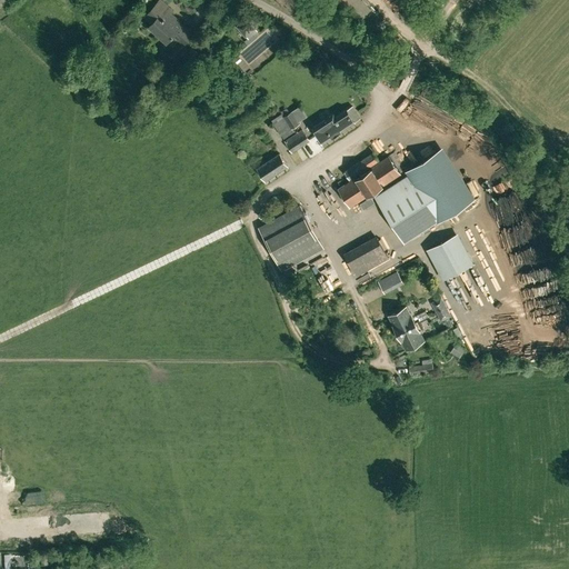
[(153,20),(149,25),(167,41),(173,36),(183,45),(193,33),(183,23),(181,25),(169,13),(172,10),(170,8),(169,9),(159,1),(159,0),(147,13),(153,20)]
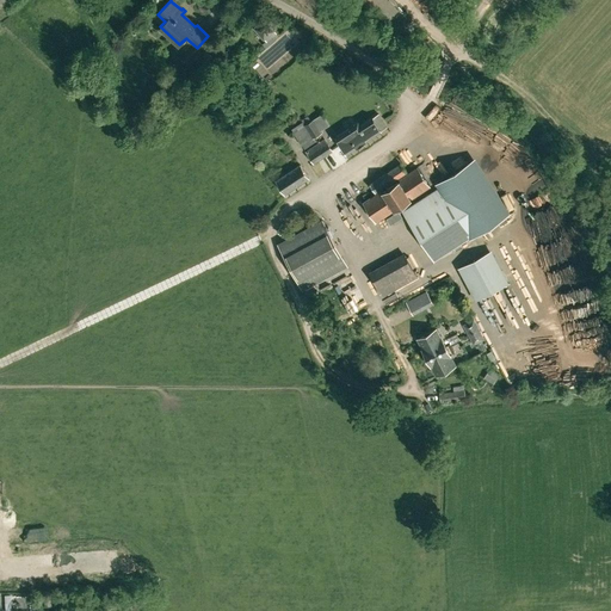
[(265,19),(255,26),(254,26),(266,41),(264,43),(267,45),(279,35),(265,19)]
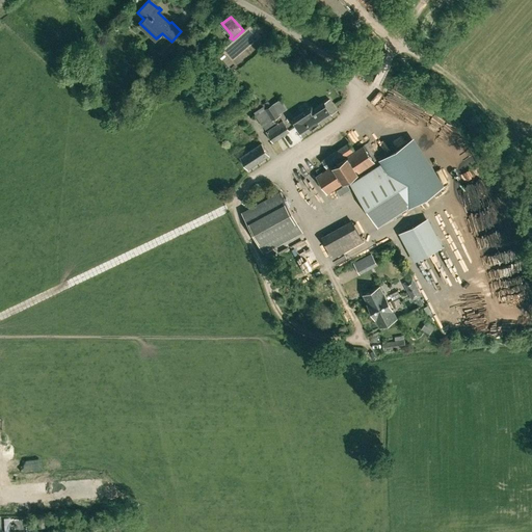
[(302,133),(337,110),(329,99),(313,109),(312,107),(293,120),(302,133)]
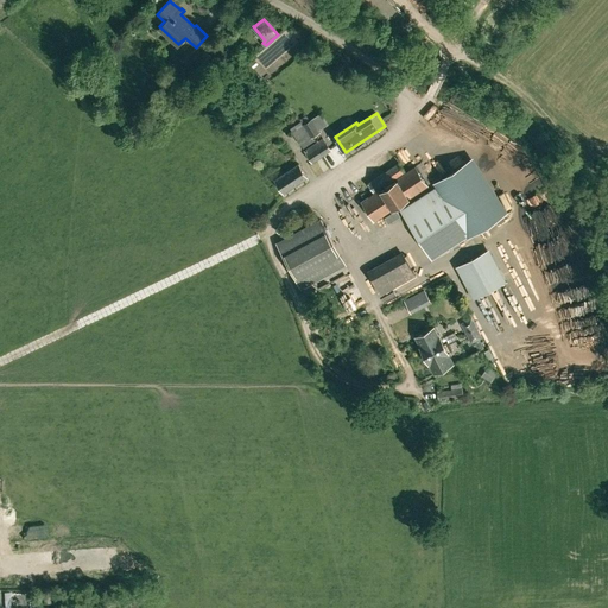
[(301,145),(322,132),(312,118),(310,120),(303,125),(302,121),(290,128),(301,145)]
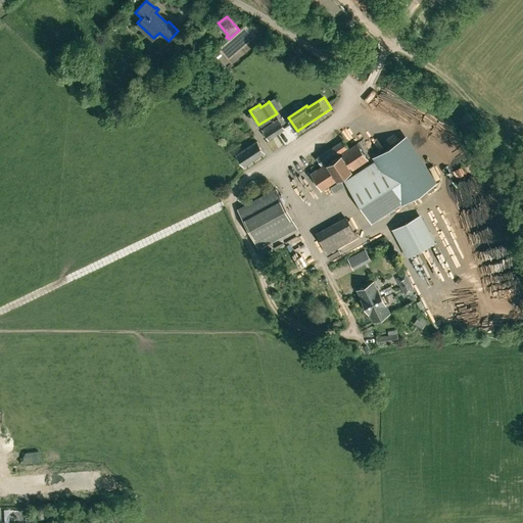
[(285,129),(278,119),(262,129),(268,140),(285,129)]
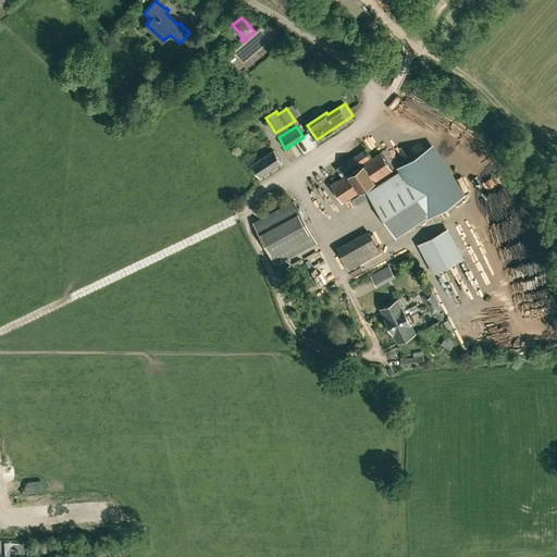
[(367,193),(396,236),(466,192),(433,141),(396,164),(400,171),(367,193)]
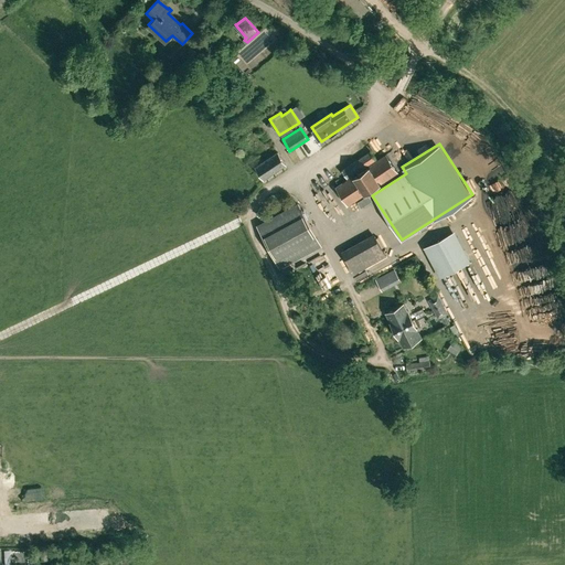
[(336,187),(348,204),(397,172),(386,155),(364,169),(363,168),(376,159),(371,151),(342,170),(348,178),(356,171),(358,173),(336,187)]
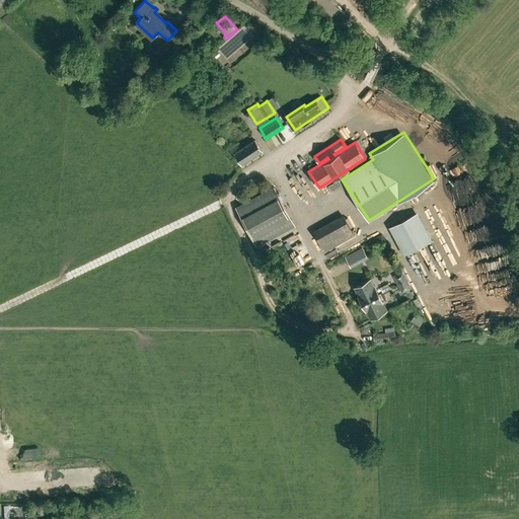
[(255,140),(235,153),(242,164),(263,151),(255,140)]
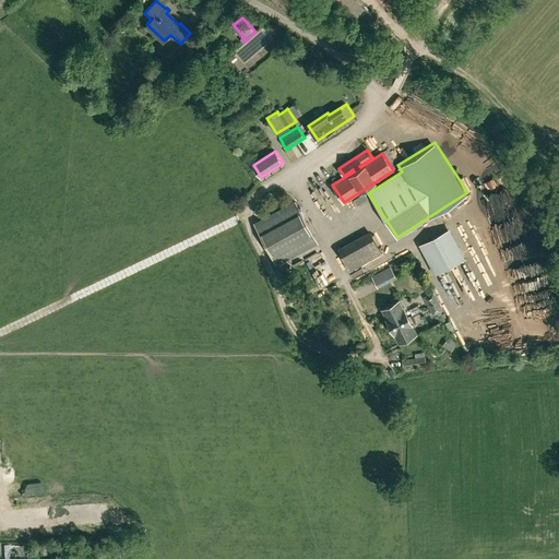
[(316,242),(295,202),(256,223),(276,263),(316,242)]
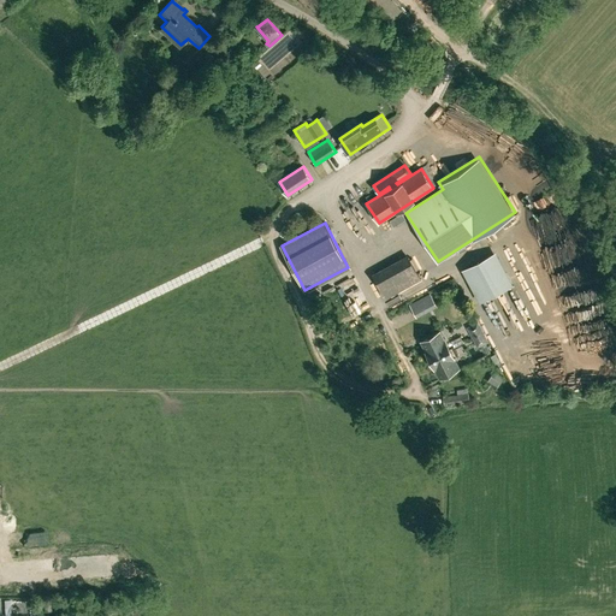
[(514,284),(496,252),(461,270),(479,303),(514,284)]
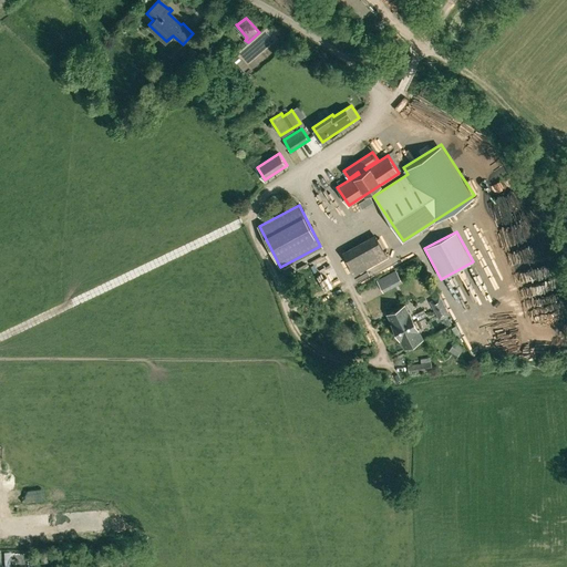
[(342,253),(354,275),(388,257),(375,235),(342,253)]
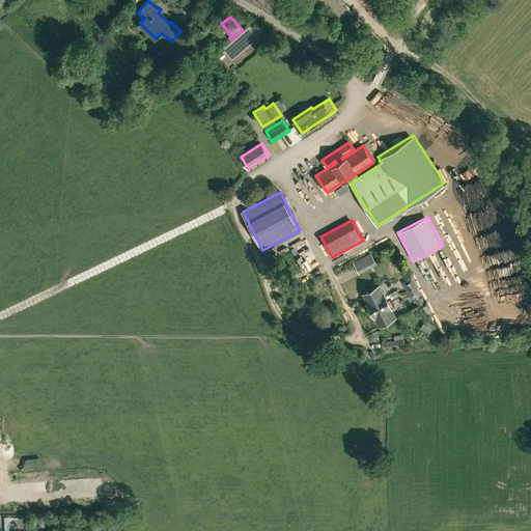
[(412,277),(401,282),(407,291),(416,286),(412,277)]
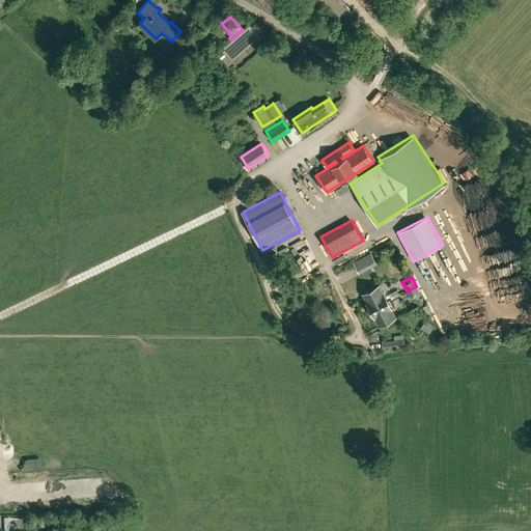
[(363,295),(371,309),(387,301),(379,285),(363,295)]
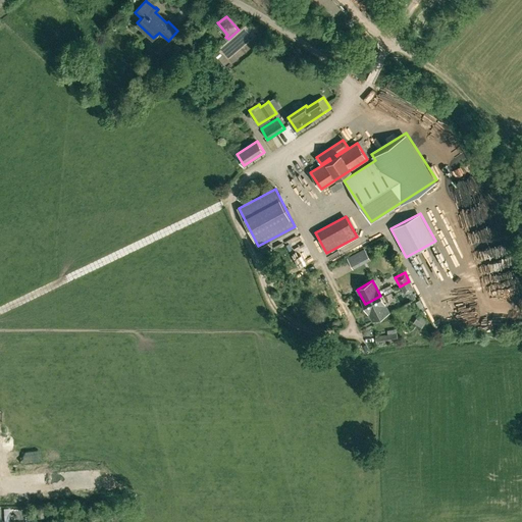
[(409,281),(400,286),(405,295),(414,290),(409,281)]
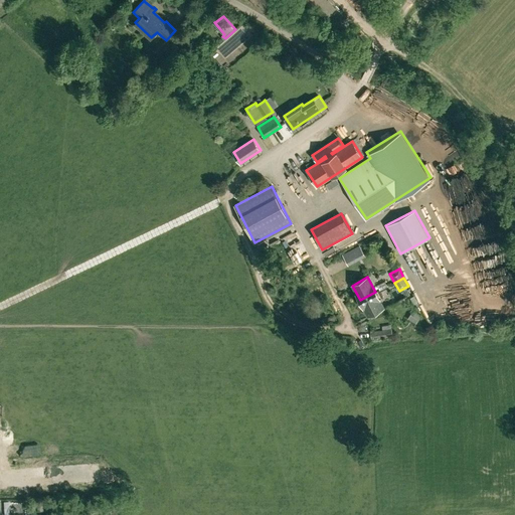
[(383,307),(375,292),(360,300),(367,315),(383,307)]
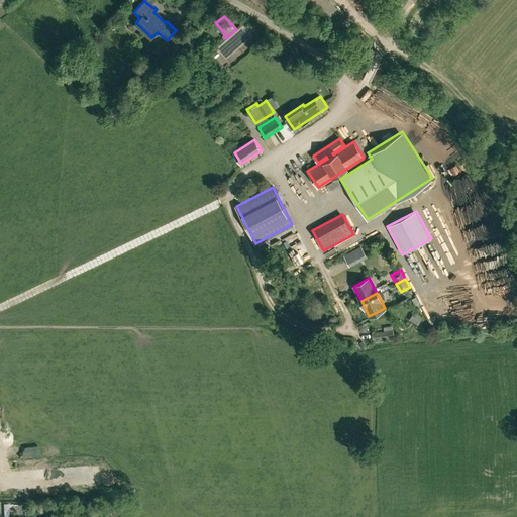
[(393,326),(385,328),(386,337),(394,336),(393,326)]
